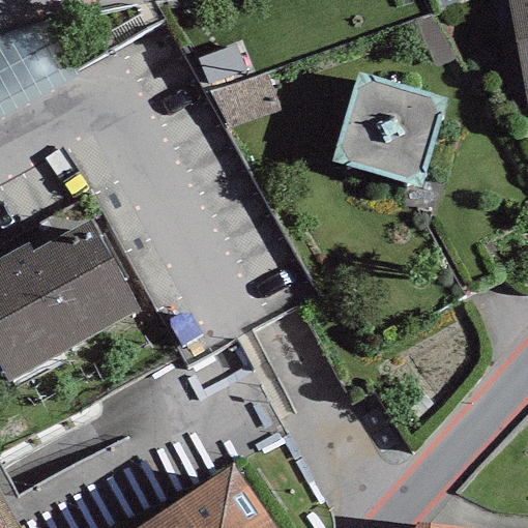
[(508,0),(526,91),(527,99),(527,0),(508,0)]
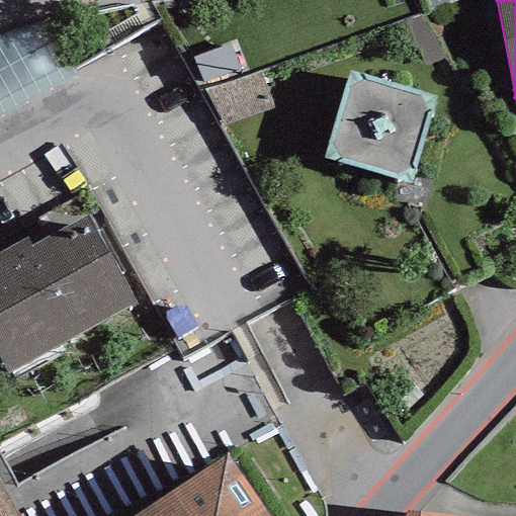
[(0,121),(81,80),(48,23),(0,35),(0,121)]
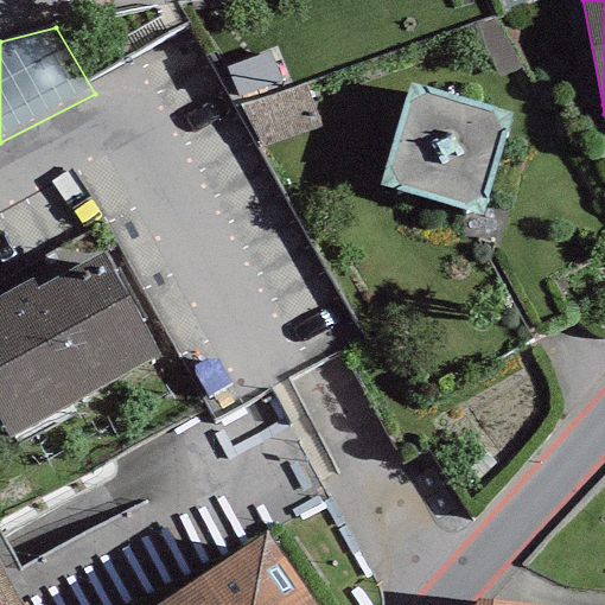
[(513,110),(412,81),(381,184),(483,214),(513,110)]
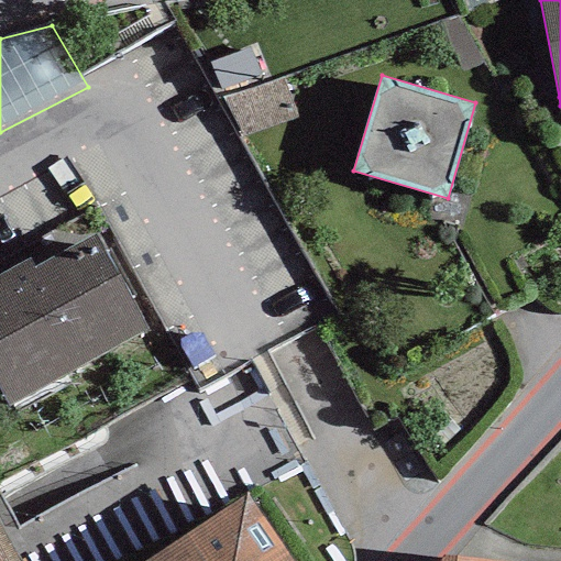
[(0,388),(8,404),(149,328),(97,232),(36,265),(31,256),(0,273),(0,388)]
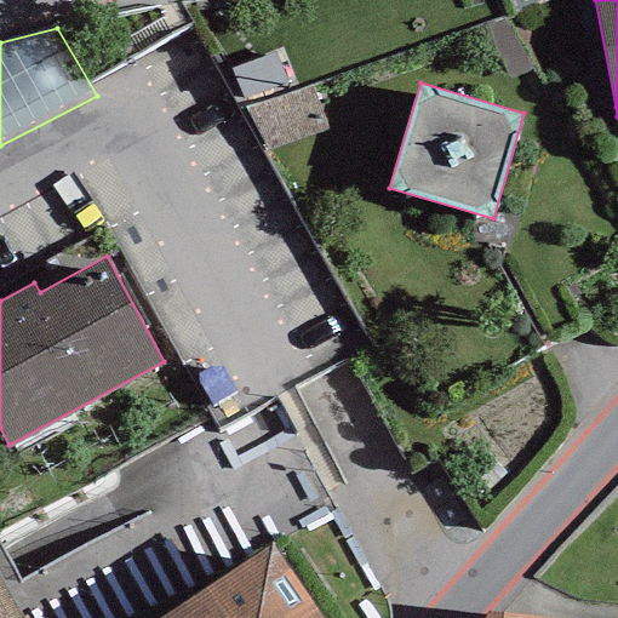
[(324,617),(274,542),(156,617),(324,617)]
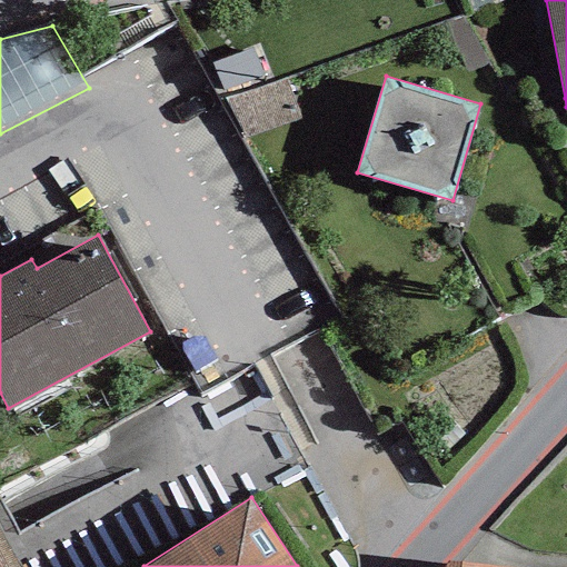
[(0,566),(22,566),(0,526),(0,566)]
